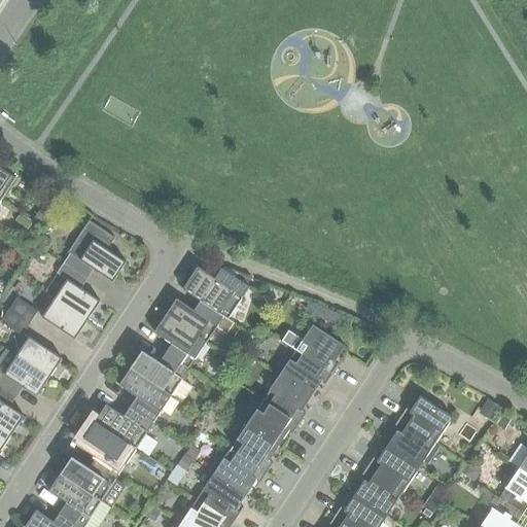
[(0,168),(0,200),(0,201),(14,178),(0,168)]
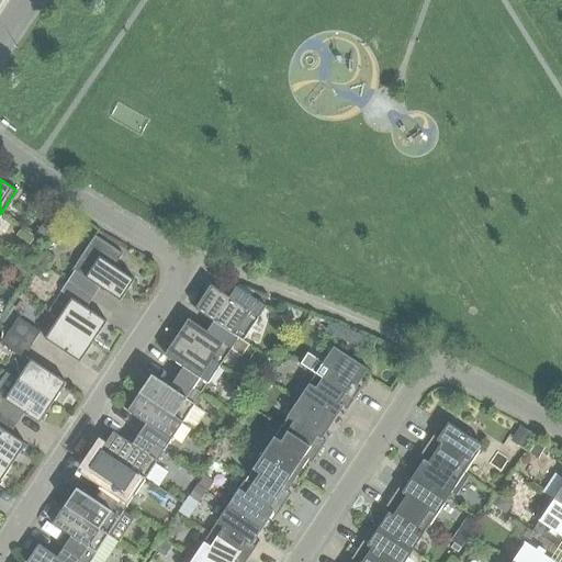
[(29,244),(33,237),(20,228),(15,236),(29,244)]
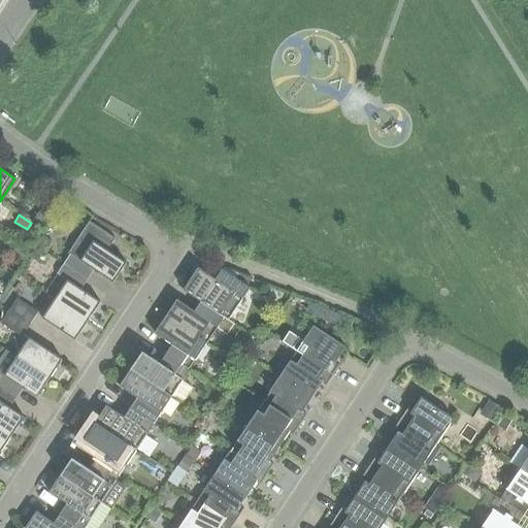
[(112,283),(125,263),(105,251),(113,238),(89,221),(67,254),(70,255),(64,265),(87,281),(94,271),(112,283)]
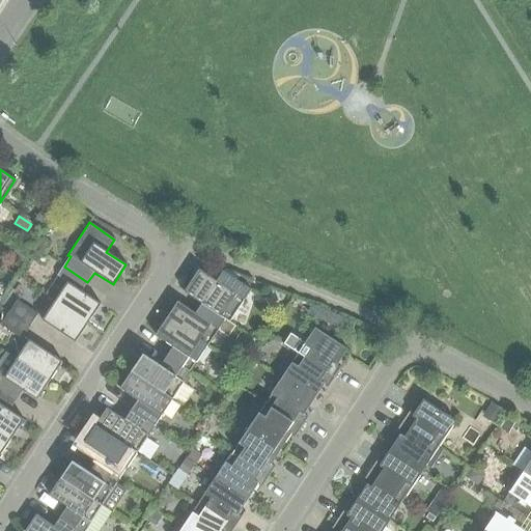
[(50,242),(43,236),(35,248),(43,253),(50,242)]
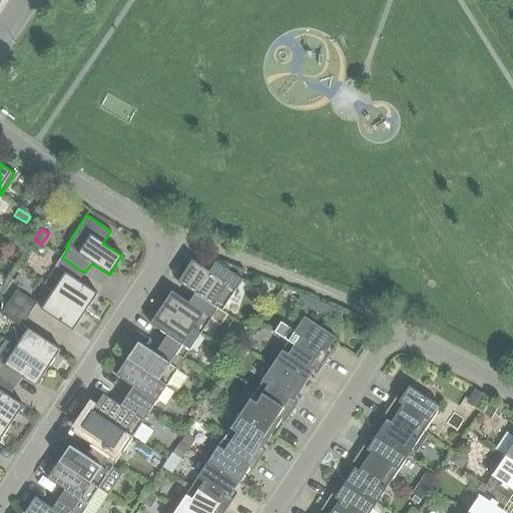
[(20,238),(14,247),(23,254),(29,245),(20,238)]
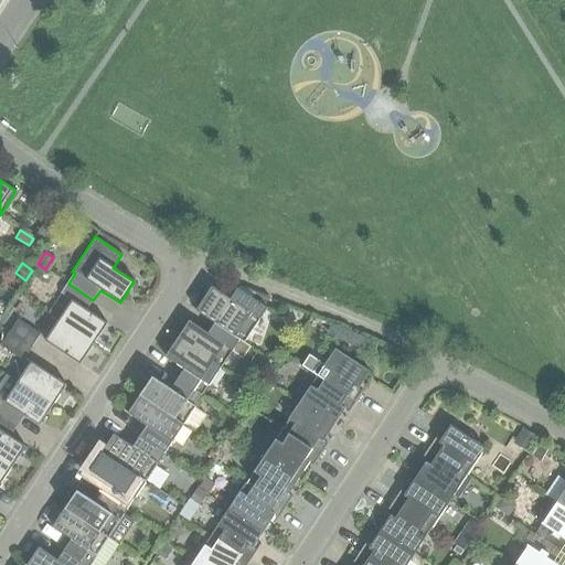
[(45,269),(38,264),(30,275),(39,280),(45,269)]
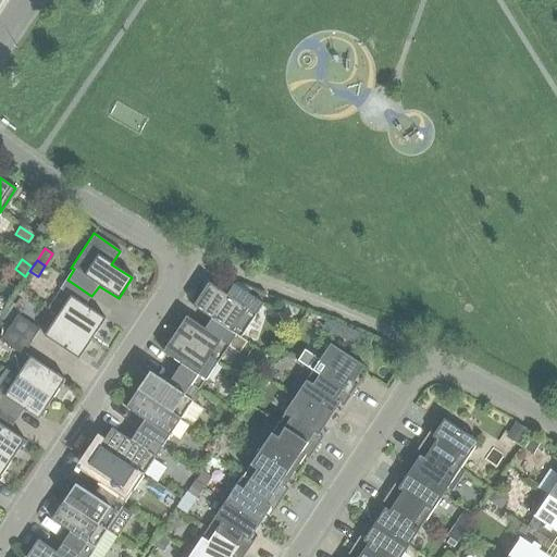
[(210,319),(239,338),(262,305),(233,285),(226,295),(208,283),(192,307),(210,319)]
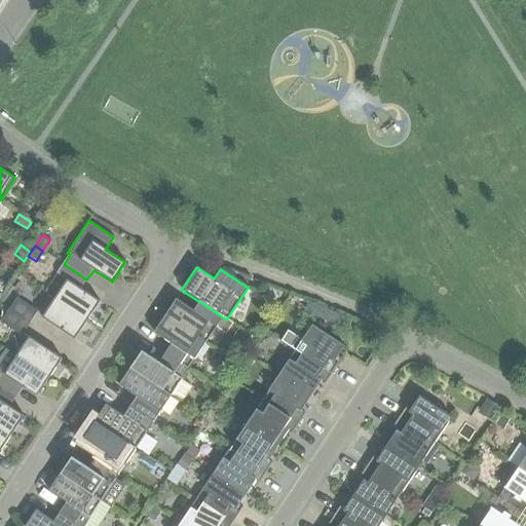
[(66,279),(53,299),(86,321),(99,301),(66,279)]
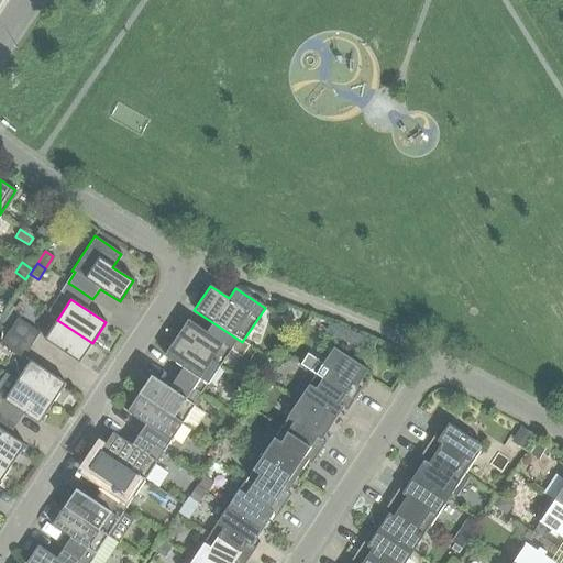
[(0,324),(9,331),(14,323),(2,315),(0,318),(0,324)]
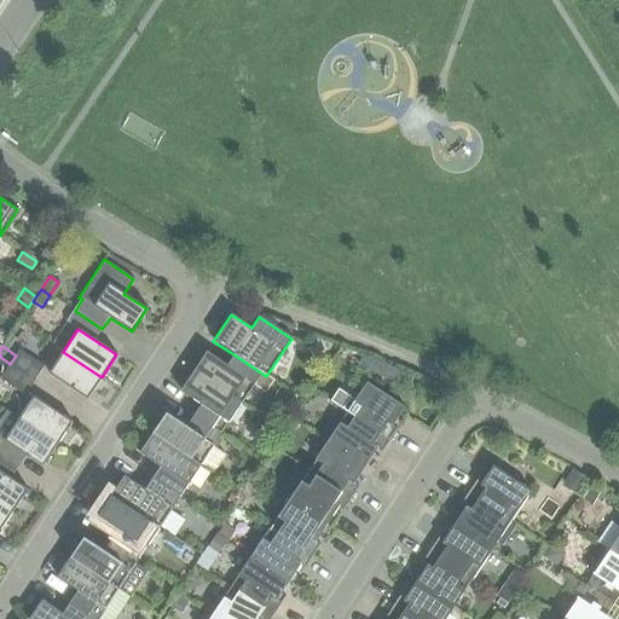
[(19,351),(10,364),(34,380),(44,366),(19,351)]
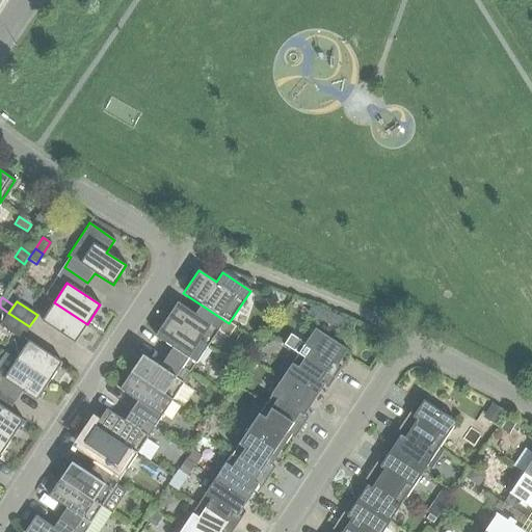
[(75,343),(87,324),(54,302),(42,321),(75,343)]
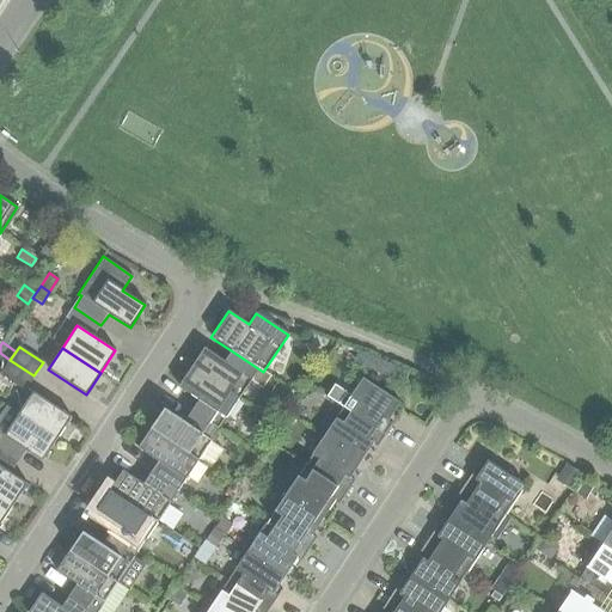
[(270,377),(263,372),(231,350),(224,361),(203,348),(190,367),(238,399),(250,381),(262,389),(270,377)]
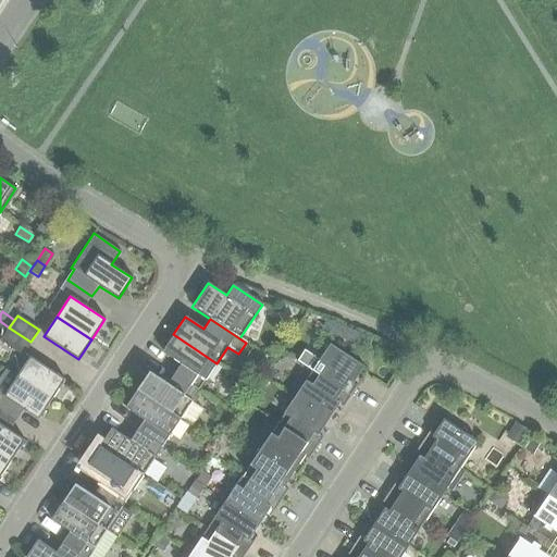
[(22,355),(31,342),(9,327),(0,341),(22,355)]
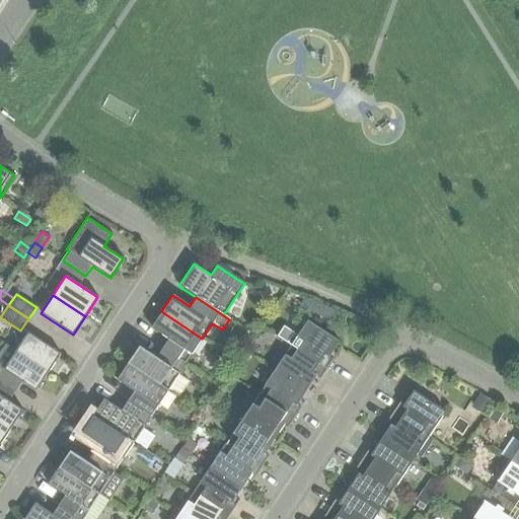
[(161,349),(184,364),(202,339),(161,311),(150,327),(167,340),(161,349)]
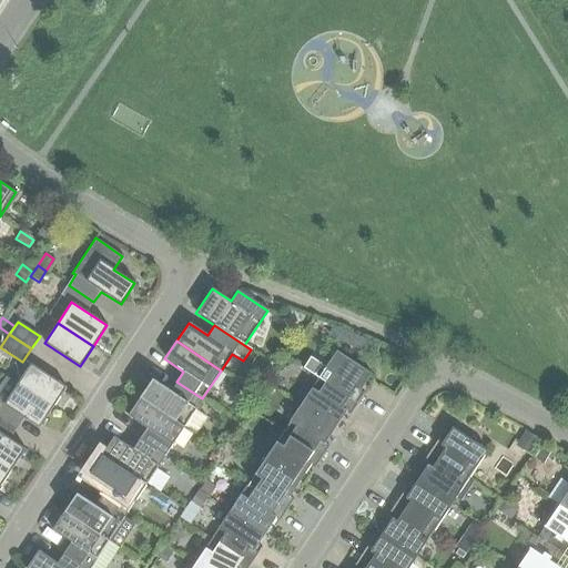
[(336,351),(317,378),(356,404),(364,393),(359,391),(371,374),(336,351)]
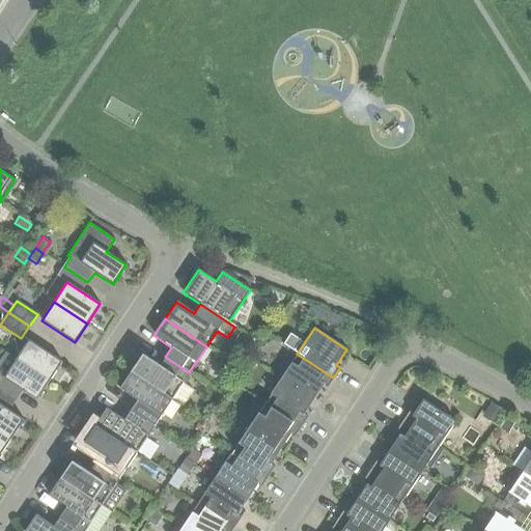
[(28,340),(16,359),(49,382),(61,362),(28,340)]
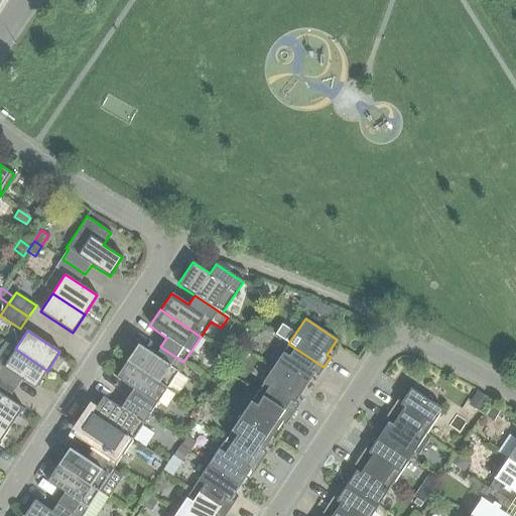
[(35,389),(47,371),(15,349),(4,343),(0,349),(0,380),(14,390),(20,380),(35,389)]
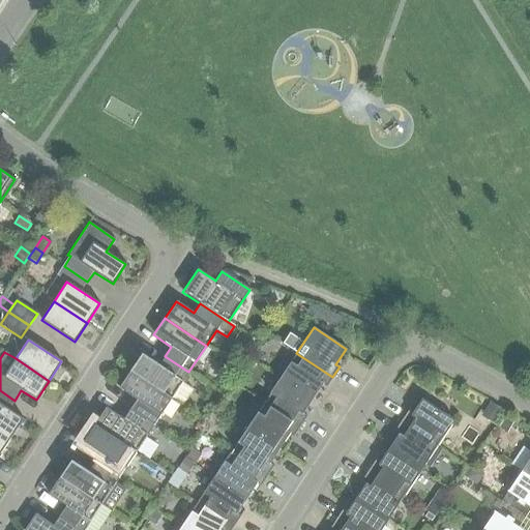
[(326,387),(332,377),(296,353),(280,378),(312,400),(322,385),(326,387)]
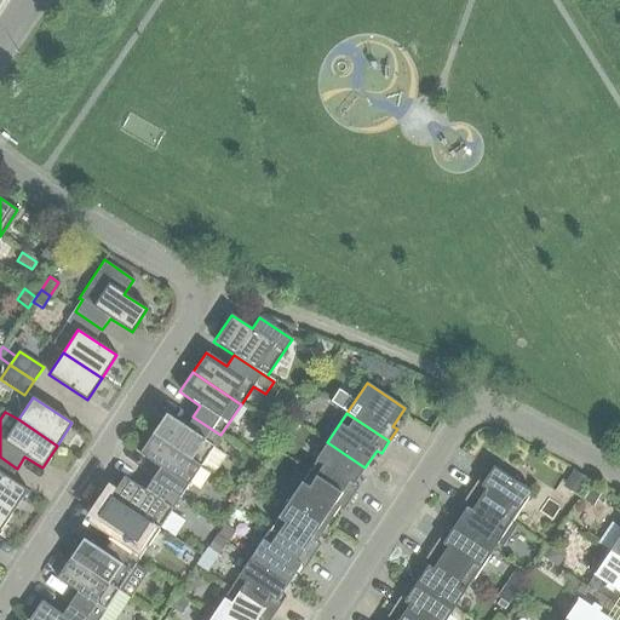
[(213,447),(220,435),(193,417),(185,429),(165,414),(151,435),(200,466),(201,465),(213,472),(225,455),(213,447)]
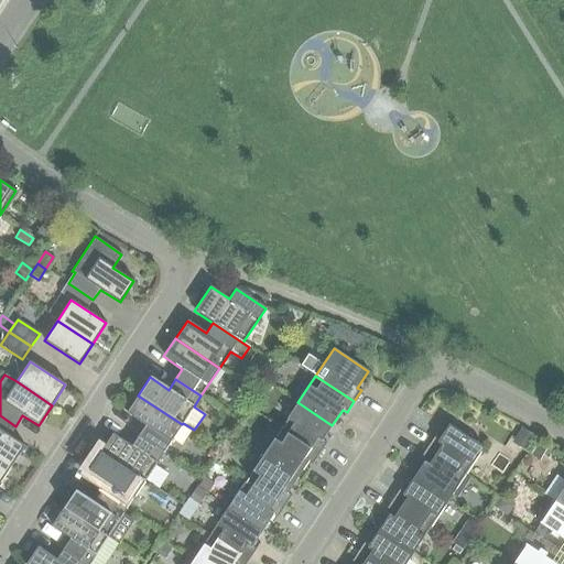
[(182,424),(138,396),(126,413),(144,425),(138,435),(163,453),(182,424)]
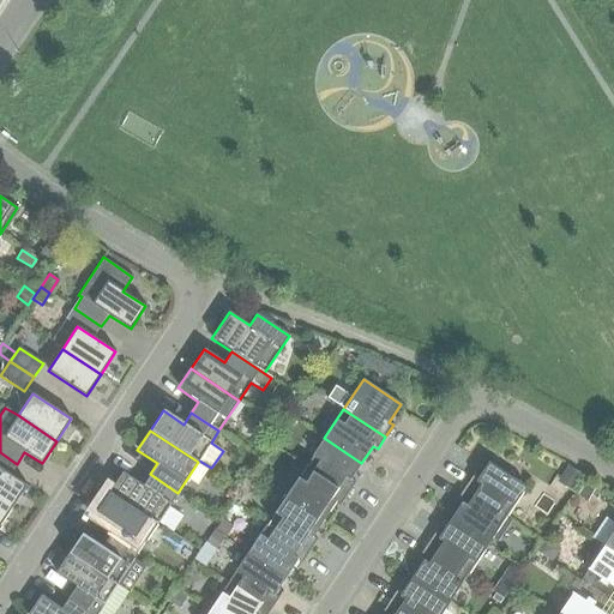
[(361,463),(324,438),(305,467),(347,494),(355,482),(350,480),(361,463)]
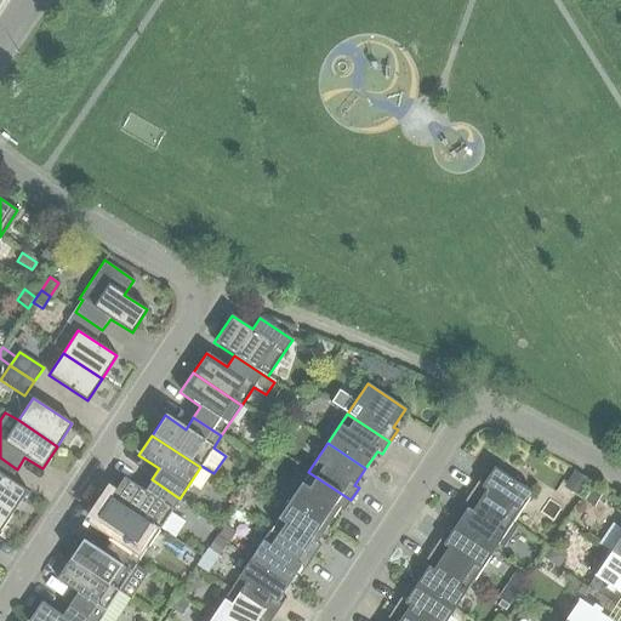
[(0,505),(12,513),(27,491),(10,479),(17,469),(0,457),(0,505)]
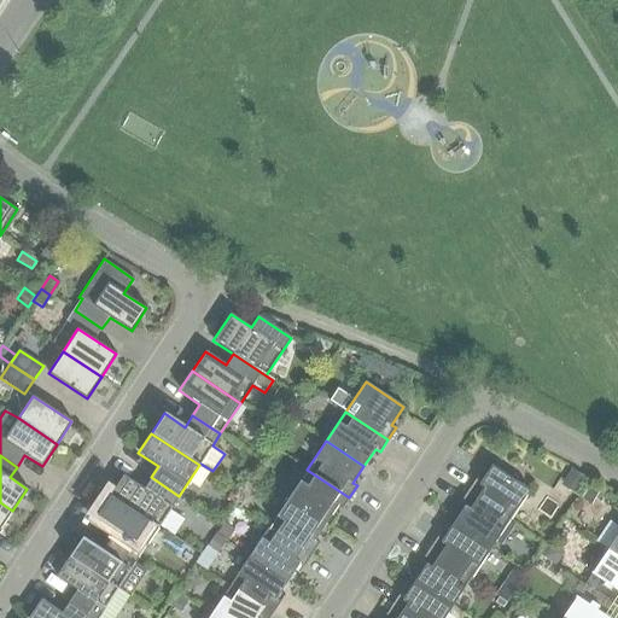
[(474,481),(467,491),(509,520),(529,490),(491,465),(479,483),(474,481)]
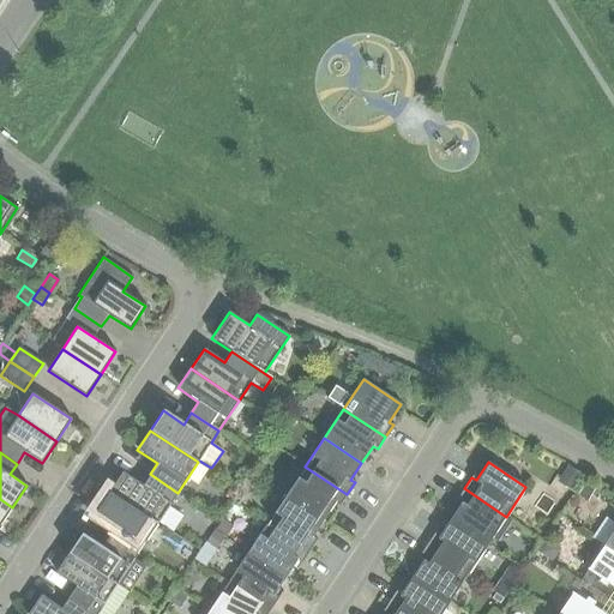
[(339,506),(347,494),(305,467),(286,495),(324,521),(335,504),(339,506)]
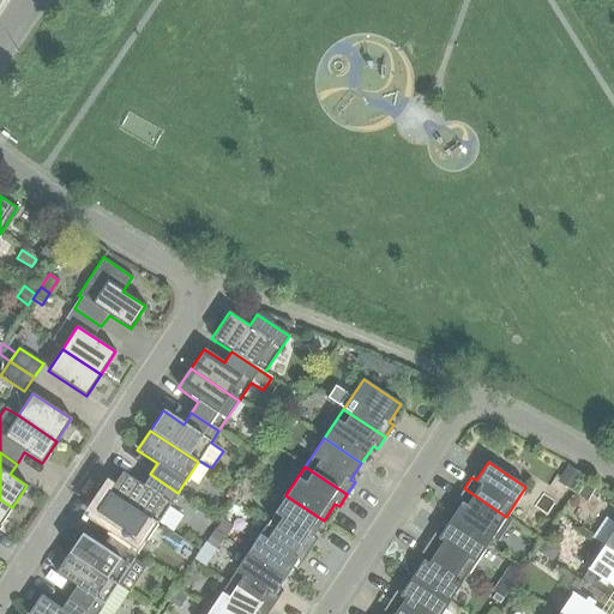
[(566,467),(555,483),(571,493),(582,477),(566,467)]
